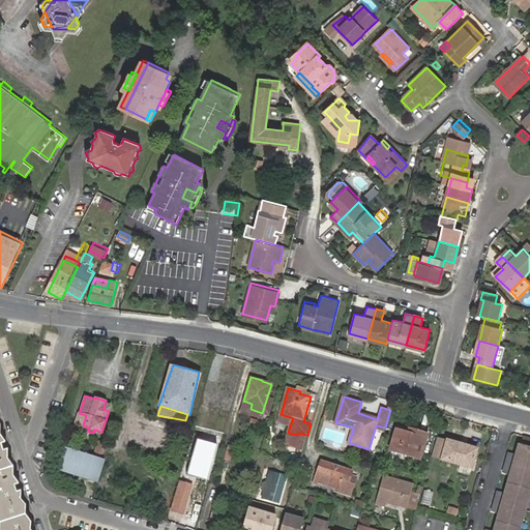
[(86,415),(79,413),(72,433),(86,438),(88,432),(88,428),(83,425),(86,415)]
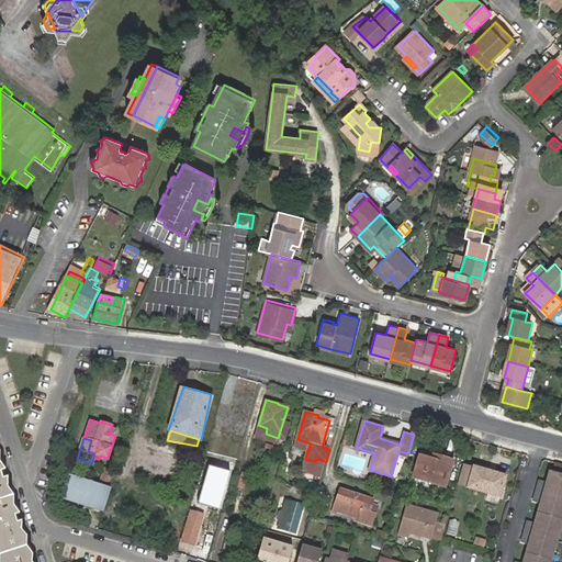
[(311,444),(298,439),(294,447),(307,451),(311,444)]
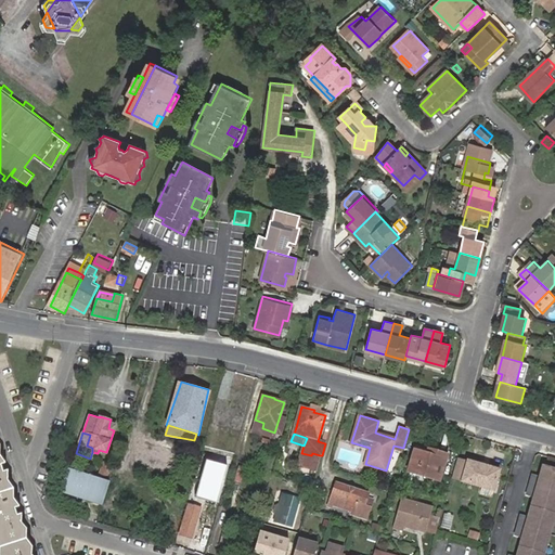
[(35,554),(0,447),(0,554),(35,554)]
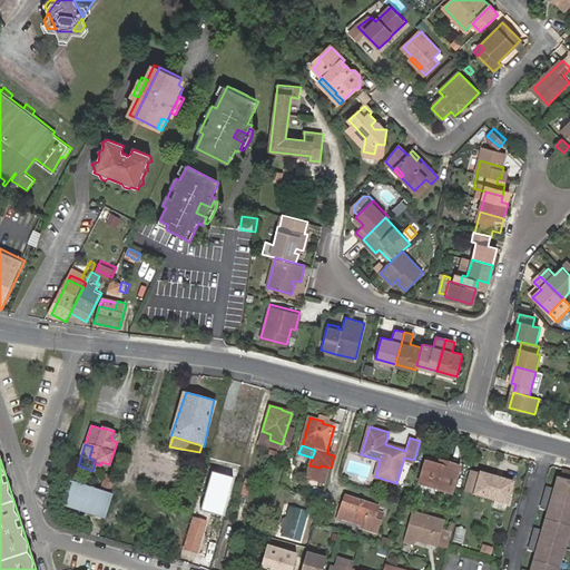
[(425,462),(419,484),(451,493),(459,468),(448,463),(446,469),(425,462)]
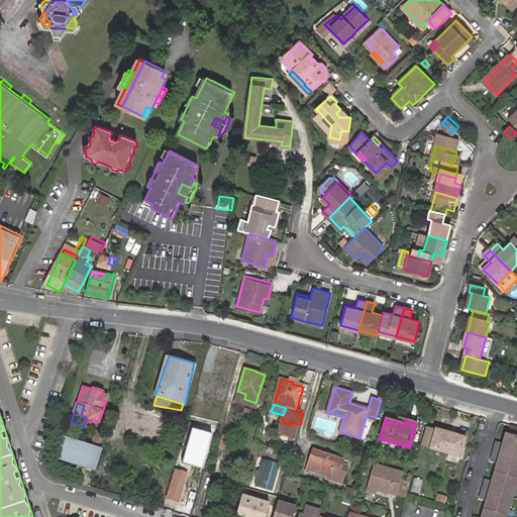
[(281,422),(278,433),(294,438),(298,424),(291,422),(290,424),(281,422)]
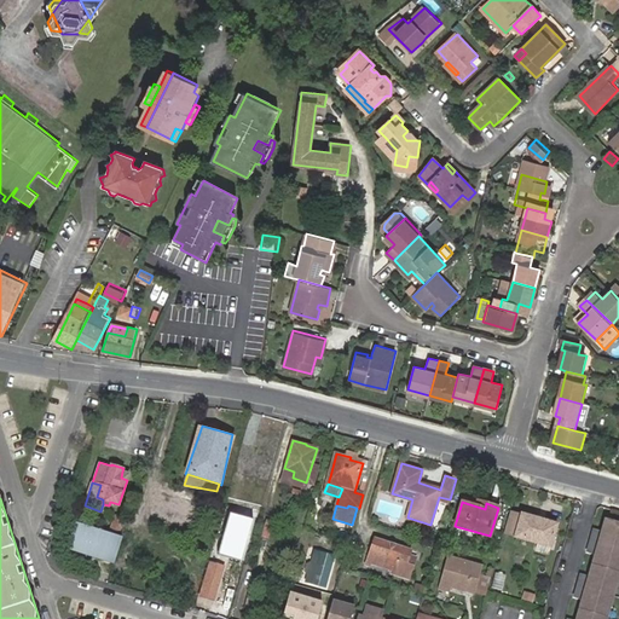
[(253,520),(229,512),(218,549),(242,556),(253,520)]
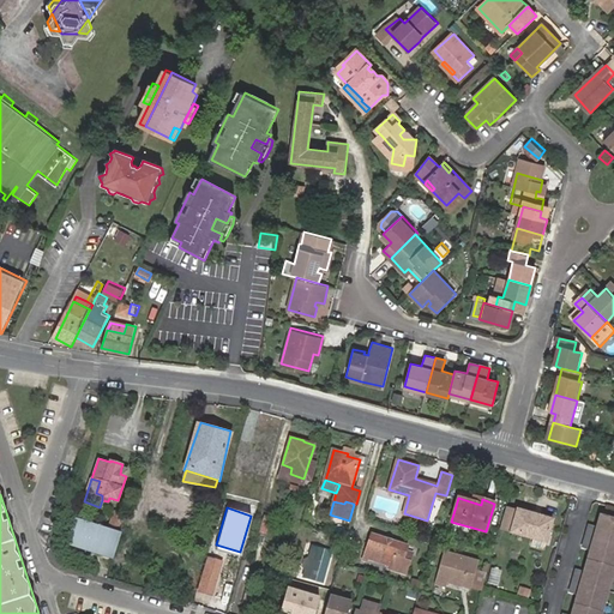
[(518,510),(507,507),(500,530),(511,534),(518,510)]
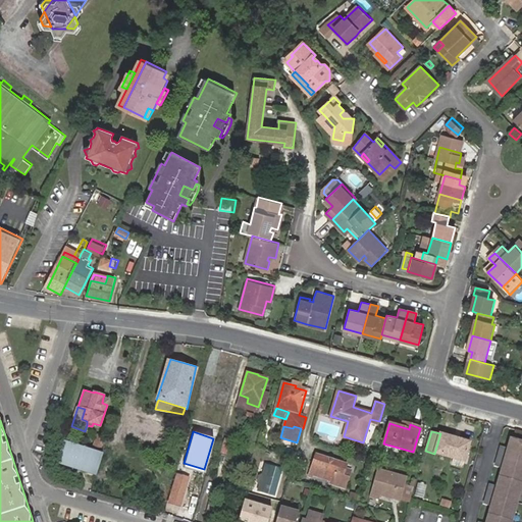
[(440,433),(434,454),(464,462),(470,442),(440,433)]
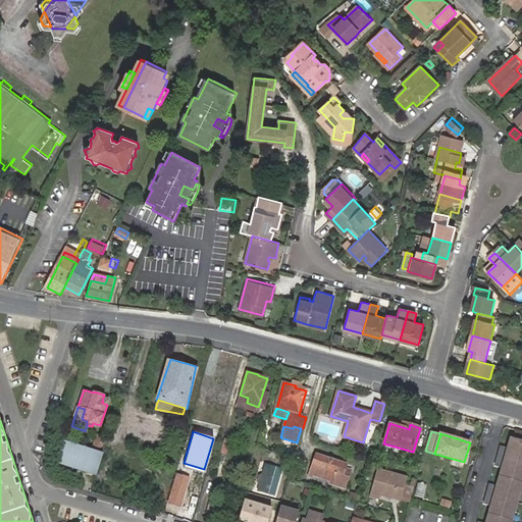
[(97,434),(92,447),(101,450),(105,437),(97,434)]
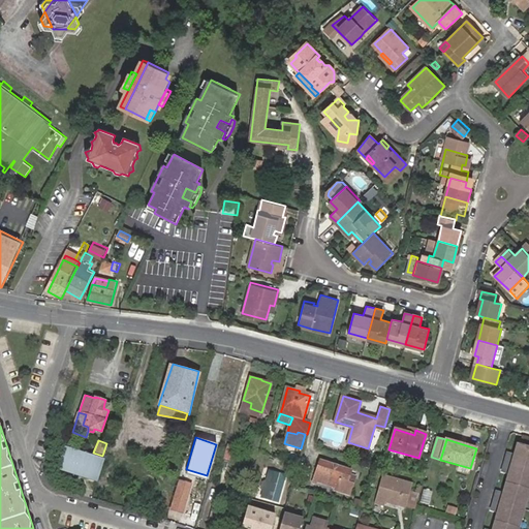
[(105,459),(66,446),(59,466),(99,478),(105,459)]
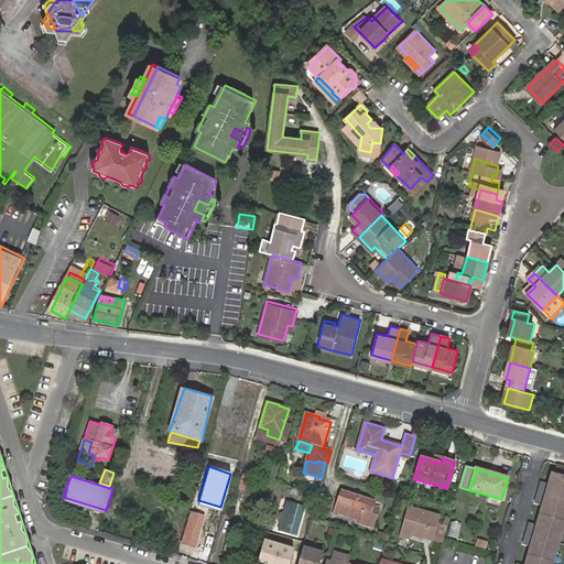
[(563,480),(552,477),(549,487),(545,498),(563,502),(563,480)]
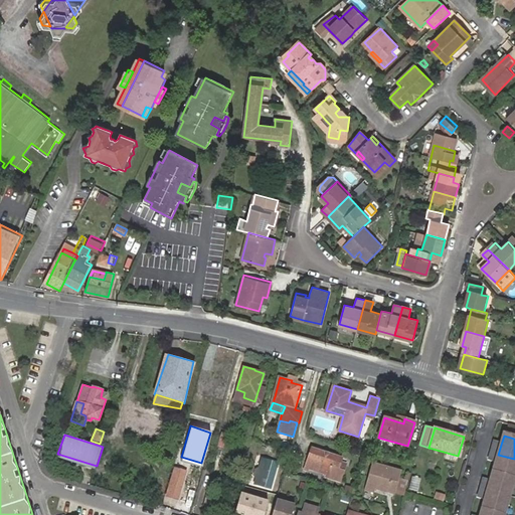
[(493,443),(490,452),(498,455),(501,445),(493,443)]
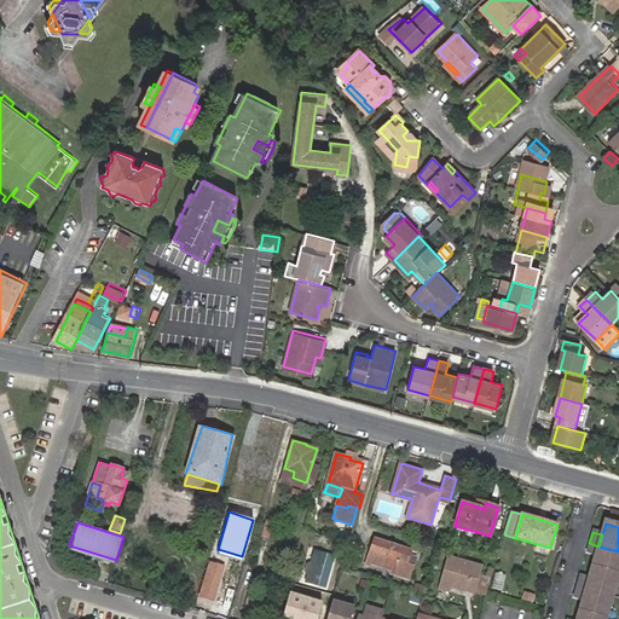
[(366,566),(370,567),(371,563),(393,570),(393,572),(410,577),(415,557),(409,556),(411,549),(374,538),(366,566)]
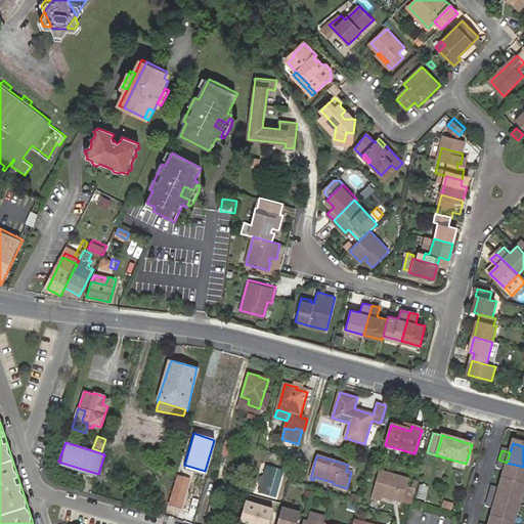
[(498,460),(495,470),(504,473),(507,463),(498,460)]
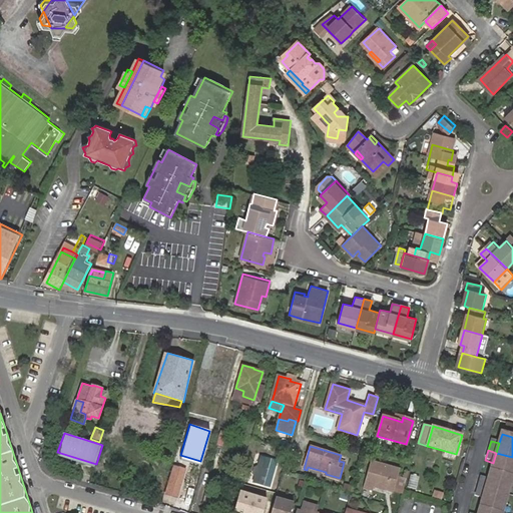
[(512,478),(512,476),(512,457),(496,453),(491,471),(512,478)]
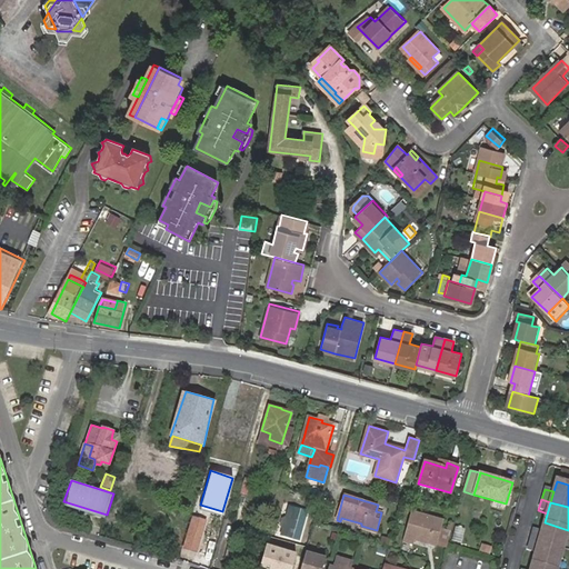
[(289,506),(280,533),(299,539),(307,511),(289,506)]
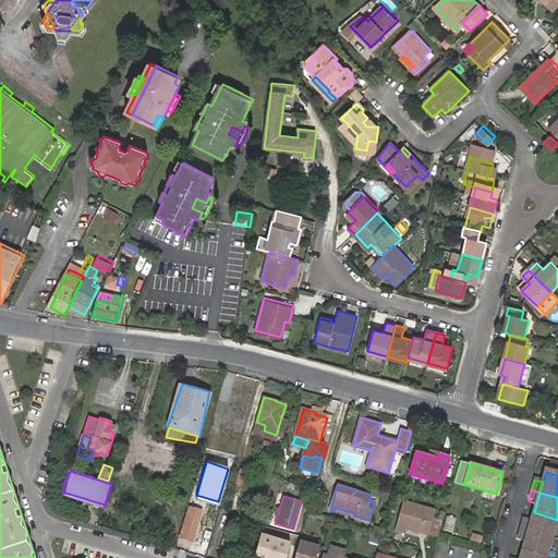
[(435,510),(403,500),(395,530),(405,533),(407,529),(427,535),(433,519),(435,510)]
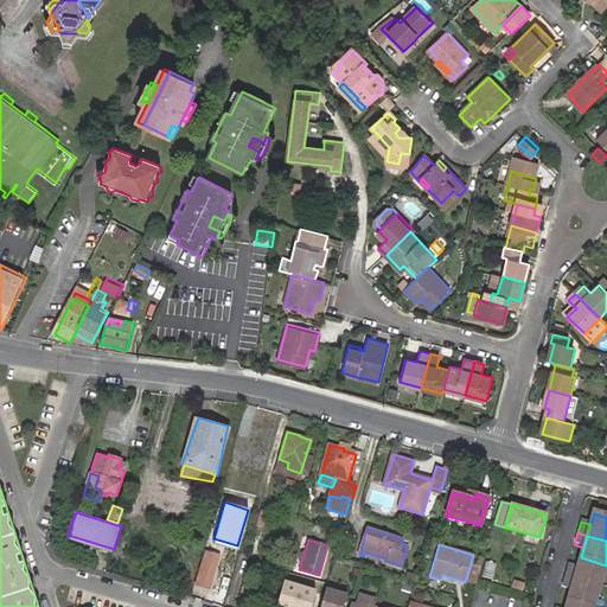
[(219,556),(206,551),(202,567),(213,572),(219,556)]
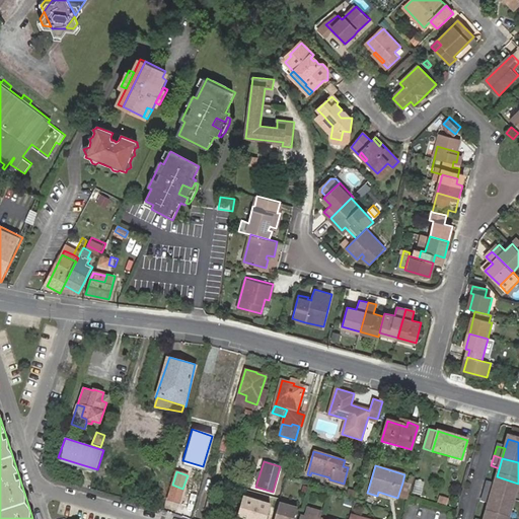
[(491,496),(513,502),(518,484),(497,476),(494,486),(491,496)]
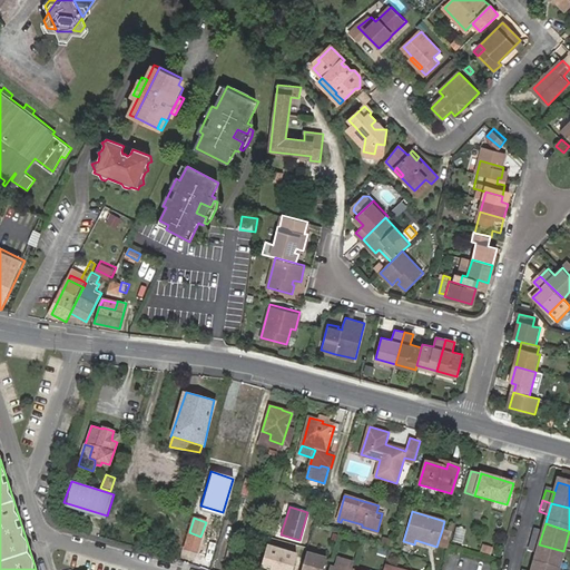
[(438,546),(448,549),(454,526),(452,524),(450,532),(442,530),(438,546)]
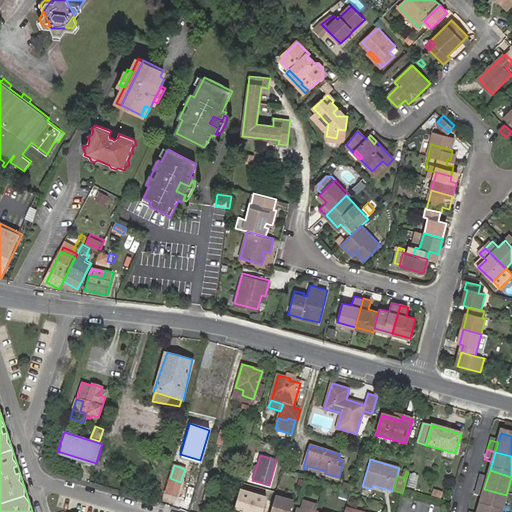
[(479,477),(476,486),(484,489),(487,479),(479,477)]
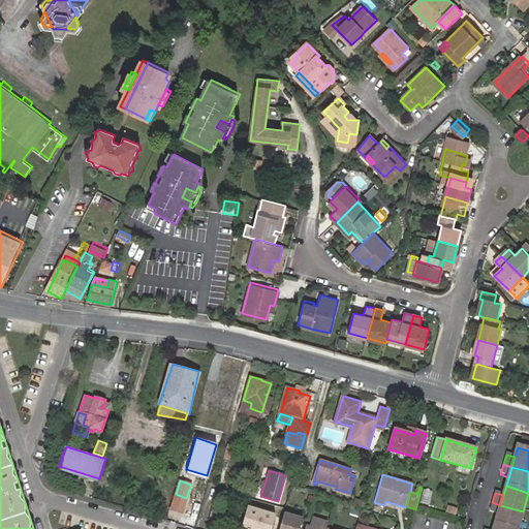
[(492,502),(489,512),(498,516),(500,505),(492,502)]
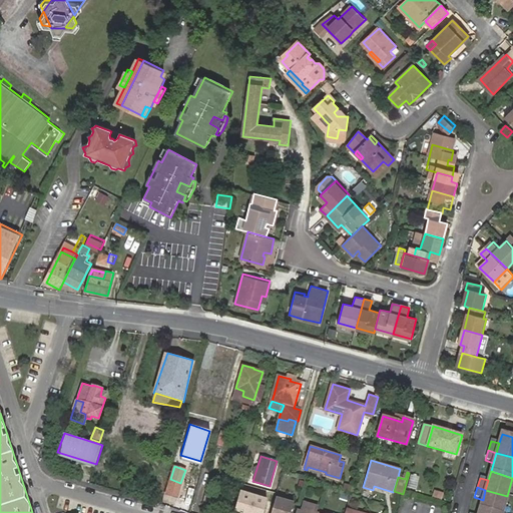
[(263,512),(268,499),(239,490),(232,512),(263,512)]
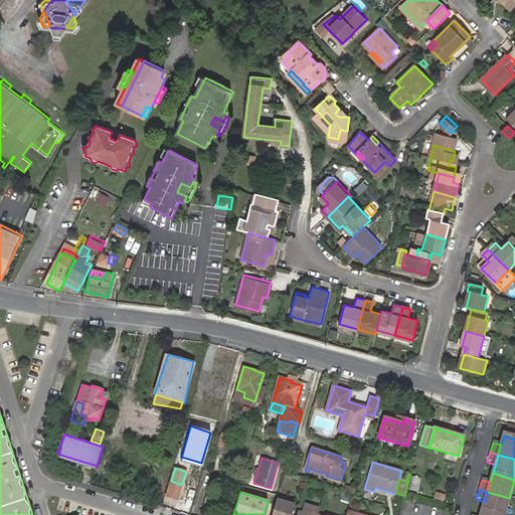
[(497,514),(504,514),(509,498),(487,492),(485,502),(482,510),(497,514)]
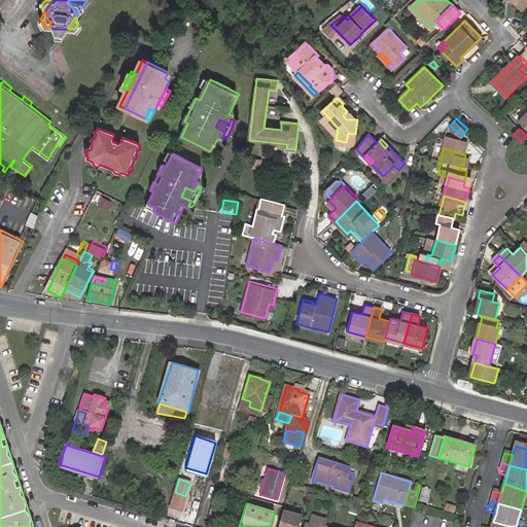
[(282,512),(277,526),(297,526),(301,517),(282,512)]
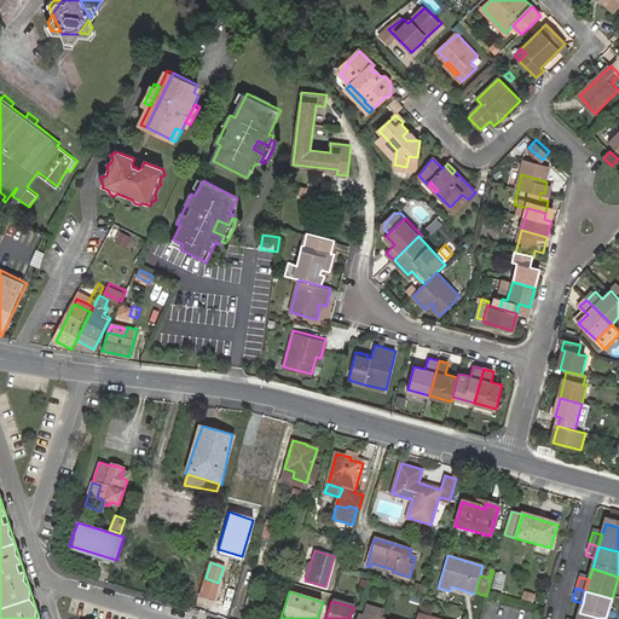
[(380,618),(382,612),(366,607),(363,618),(357,615),(356,618),(380,618)]
